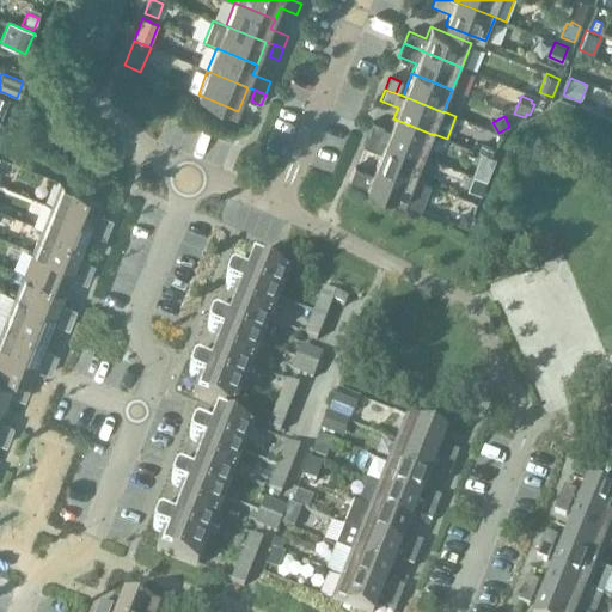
[(393,118),(384,142),(424,158),(434,135),(393,118)]
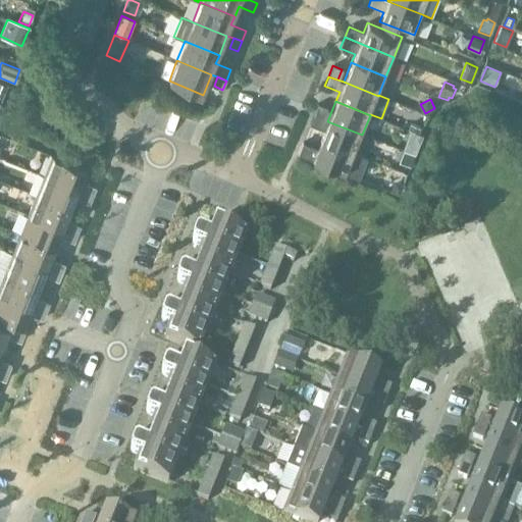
[(317,105),(313,114),(322,118),(326,108),(317,105)]
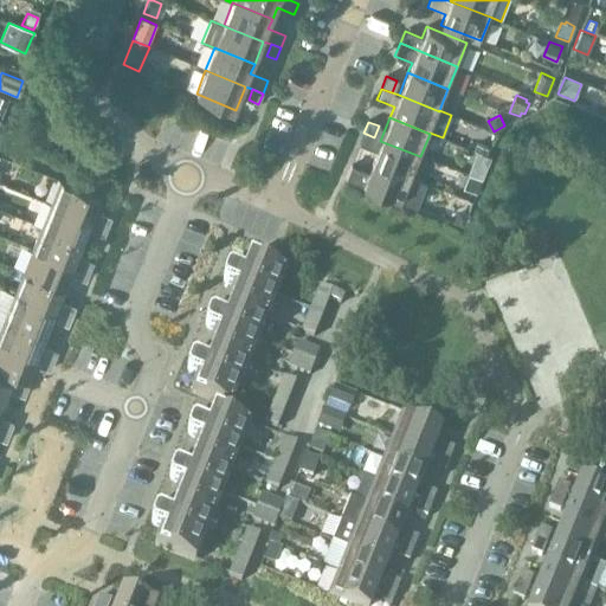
[(374,137),(363,133),(359,146),(369,149),(374,137)]
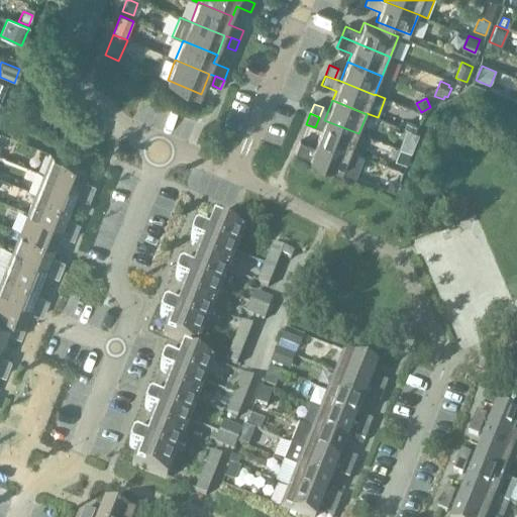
[(324,120),(317,139),(351,152),(358,133),(324,120)]
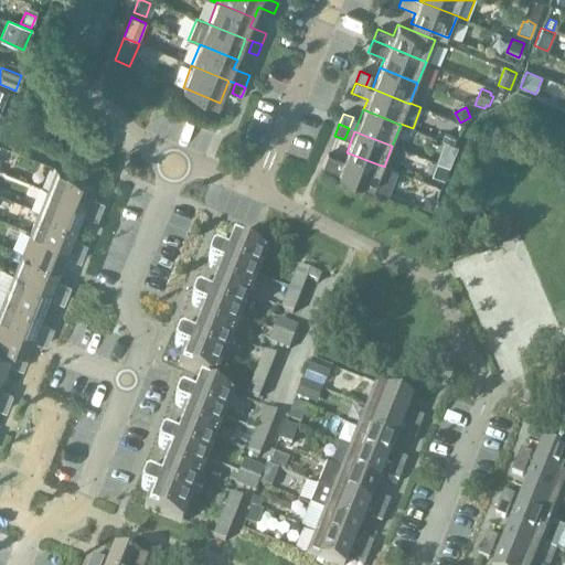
[(451,145),(454,138),(443,134),(440,140),(451,145)]
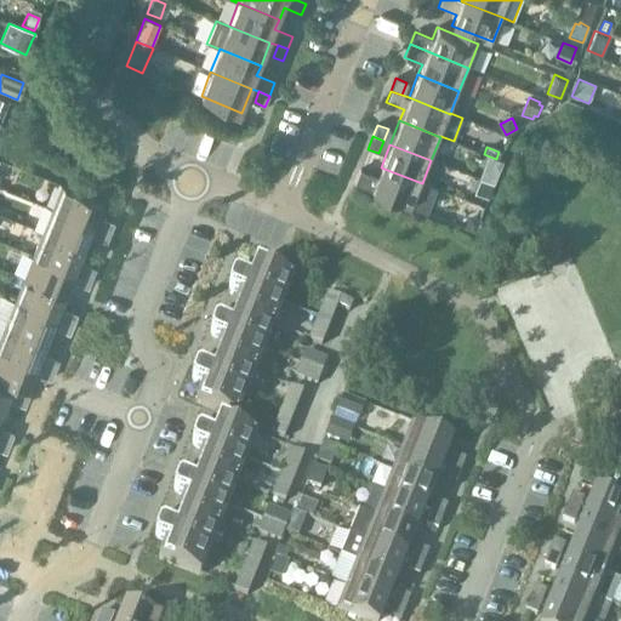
[(422,183),(381,167),(376,178),(359,171),(353,184),(371,192),(428,214),(438,189),(422,183)]
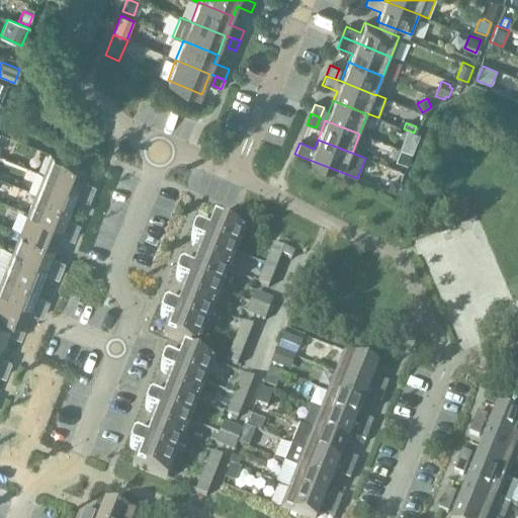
[(413,143),(405,140),(402,148),(410,151),(413,143)]
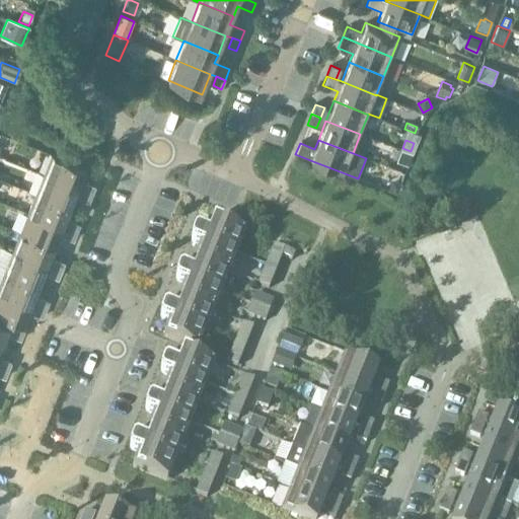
[(396,162),(406,166),(412,154),(400,150),(396,162)]
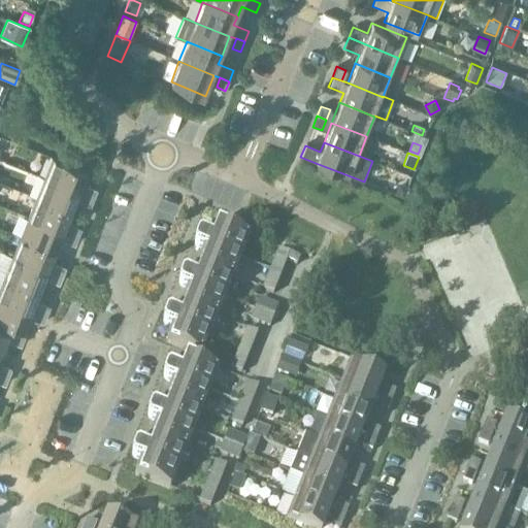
[(52,159),(43,178),(77,193),(86,172),(52,159)]
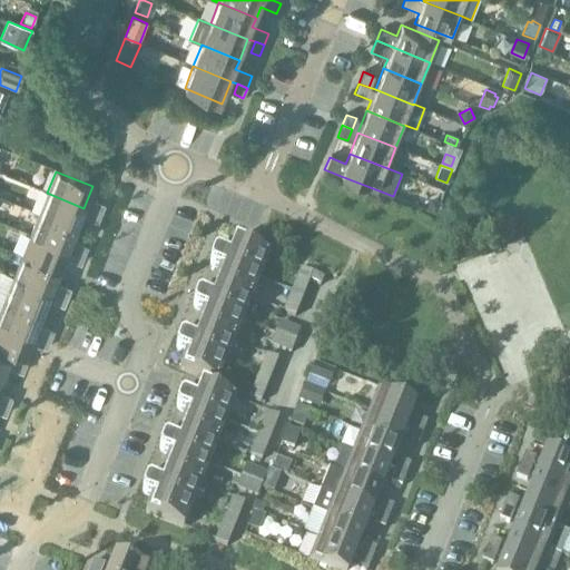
[(47,193),(38,214),(76,229),(84,208),(47,193)]
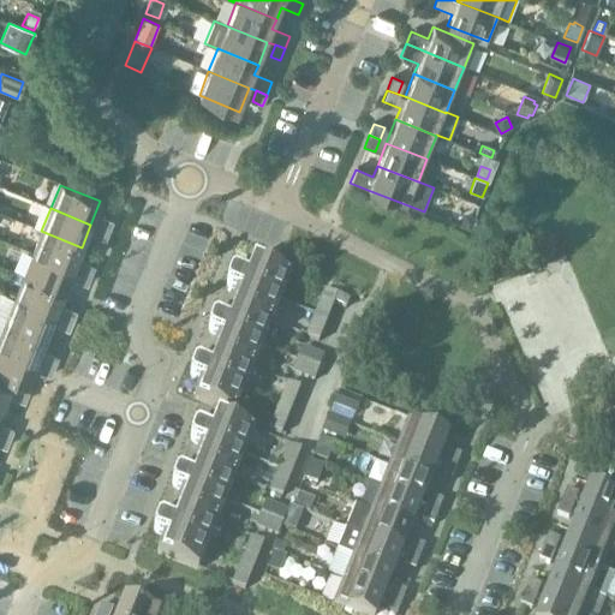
[(464,210),(459,224),(470,228),(475,215),(464,210)]
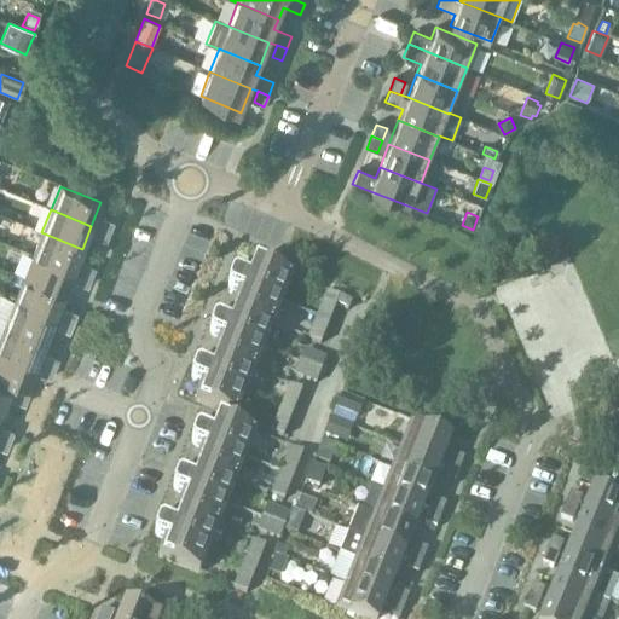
[(102,219),(98,229),(108,232),(113,223),(102,219)]
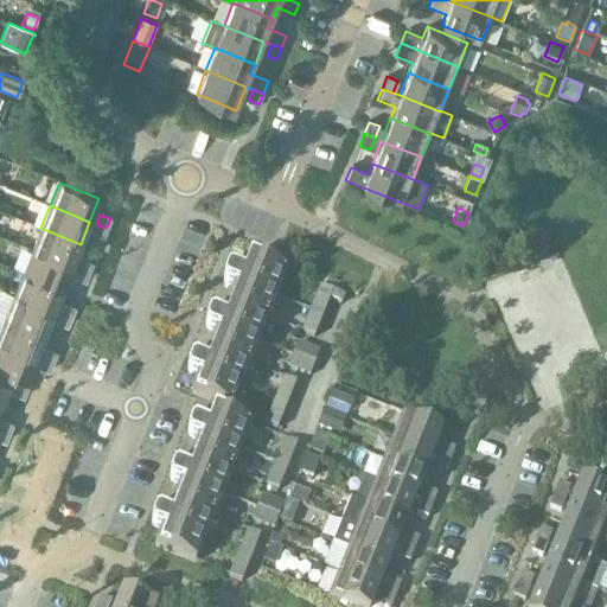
[(106,228),(96,224),(93,234),(102,237),(106,228)]
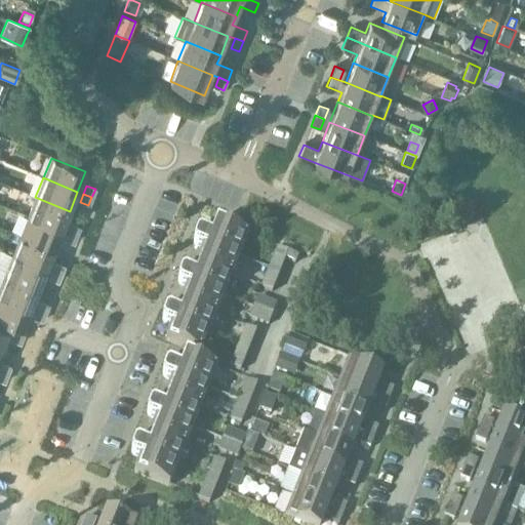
[(35,197),(27,216),(62,231),(70,211),(35,197)]
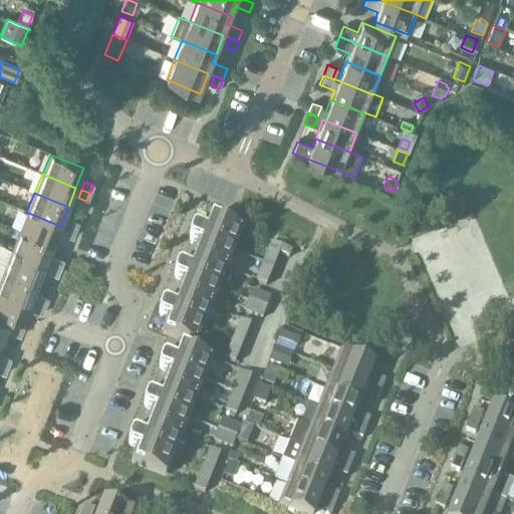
[(26,212),(19,231),(53,245),(60,226),(26,212)]
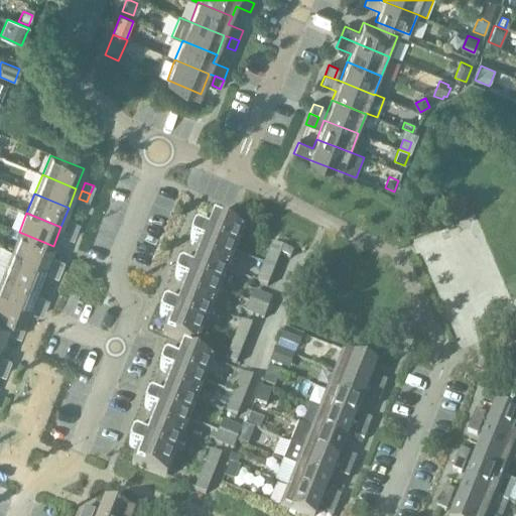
[(70,221),(67,228),(75,232),(78,225),(70,221)]
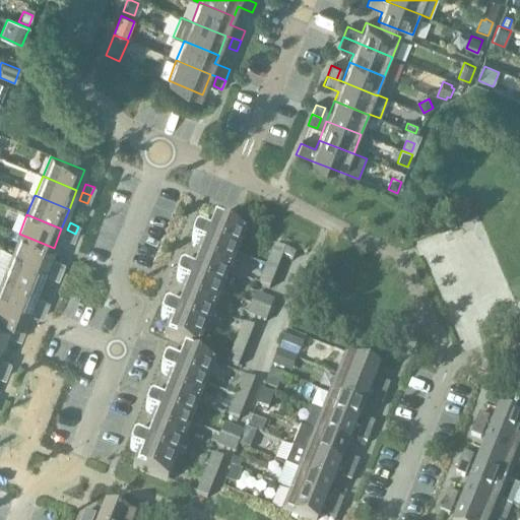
[(201,242),(199,248),(189,274),(186,280),(184,286),(174,313),(171,319),(169,325),(163,339),(197,352),(244,236),(209,222),(204,236),(201,242)]
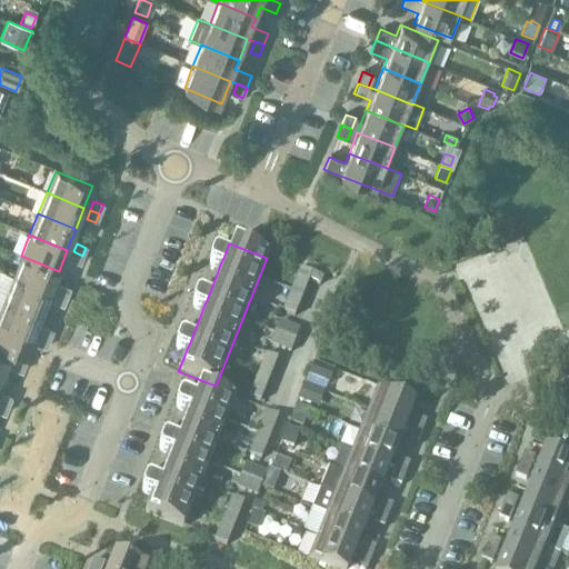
[(82,256),(73,251),(70,260),(79,265),(82,256)]
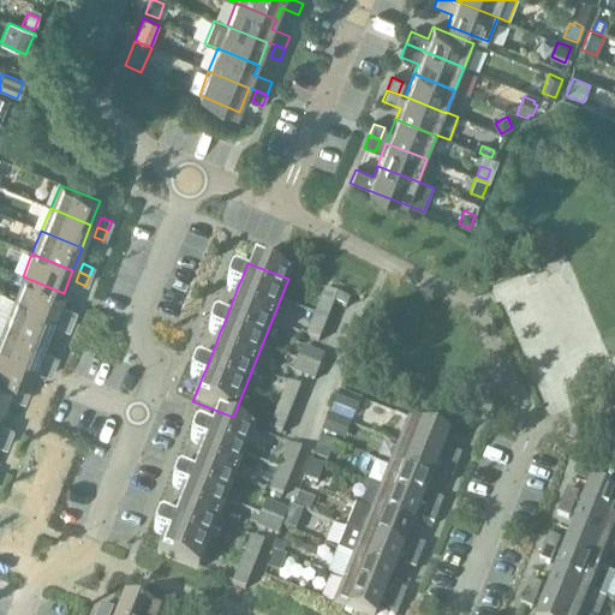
[(23,276),(13,299),(54,315),(64,293),(23,276)]
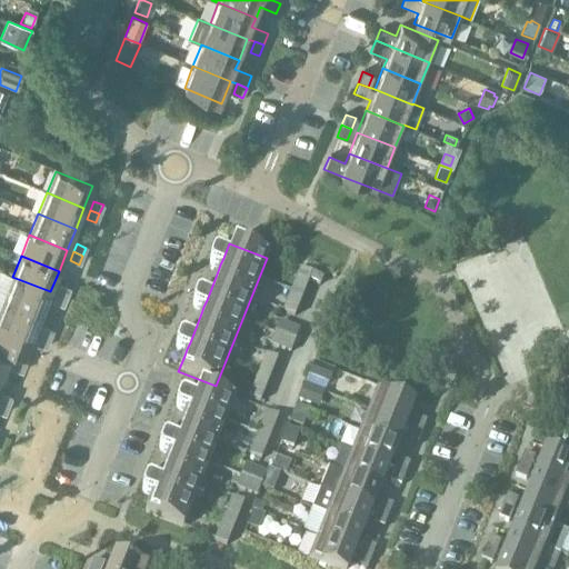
[(210,269),(218,271),(220,265),(223,258),(216,256),(211,257),(208,265),(210,269)]
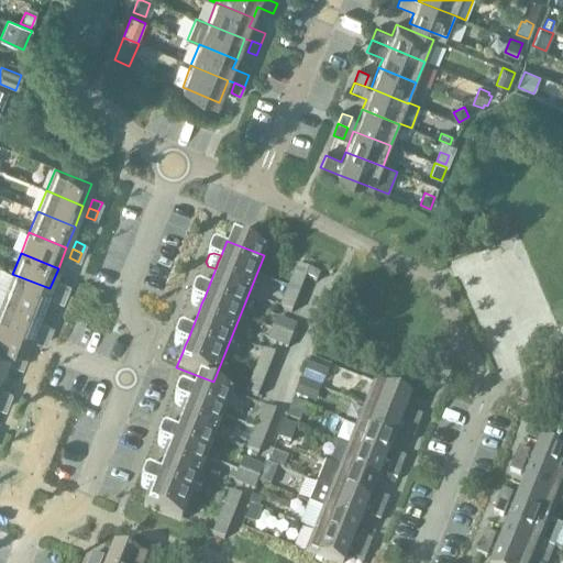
[(296,266),(287,288),(298,293),(304,279),(312,283),(315,284),(318,275),(296,266)]
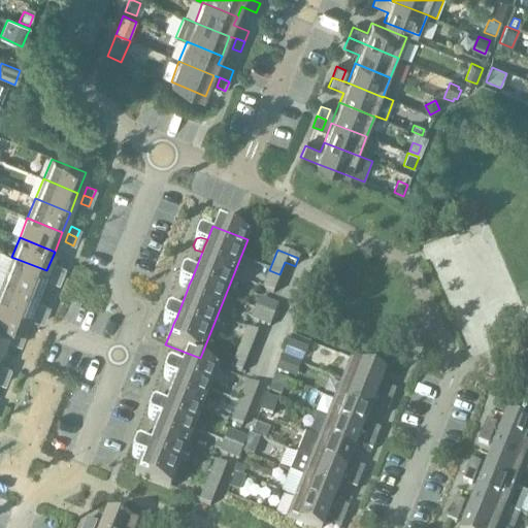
[(0,253),(0,252),(0,274),(39,290),(46,270),(11,257),(0,253)]
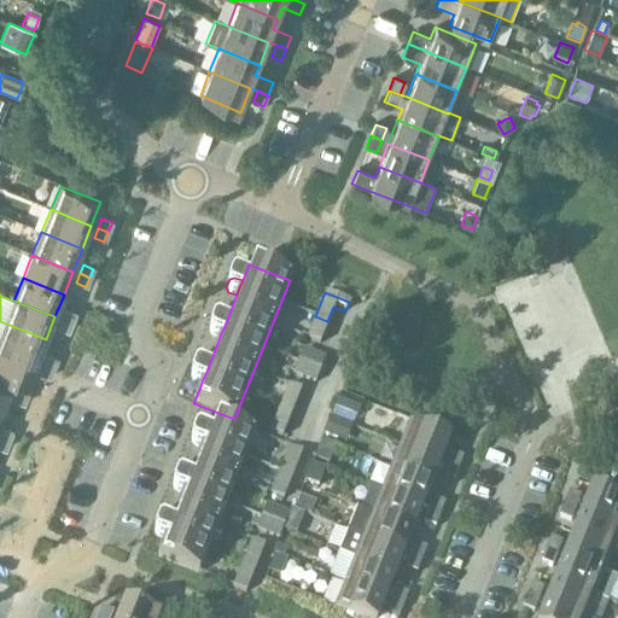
[(65,310),(62,319),(71,324),(75,314),(65,310)]
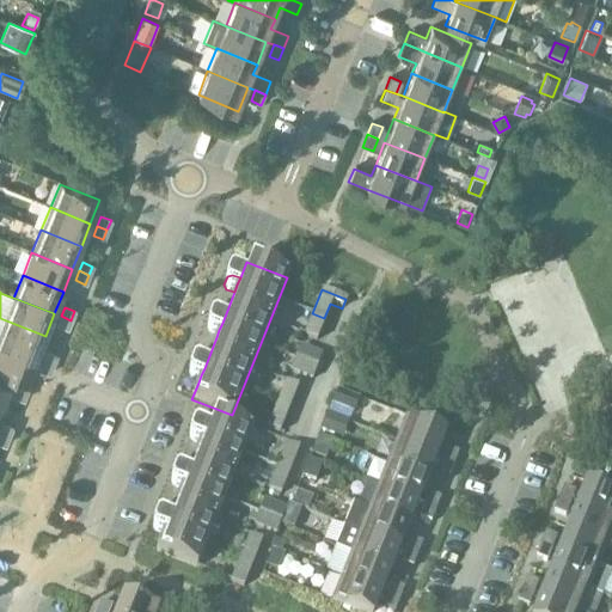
[(324,318),(312,313),(304,337),(316,342),(324,318)]
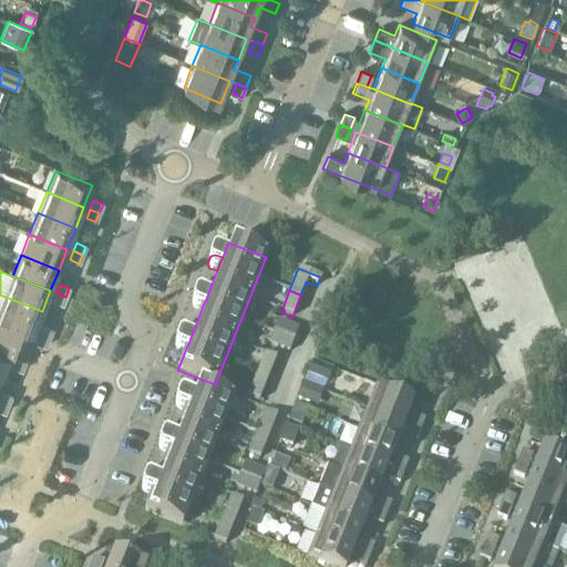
[(65,297),(57,292),(52,302),(62,306),(65,297)]
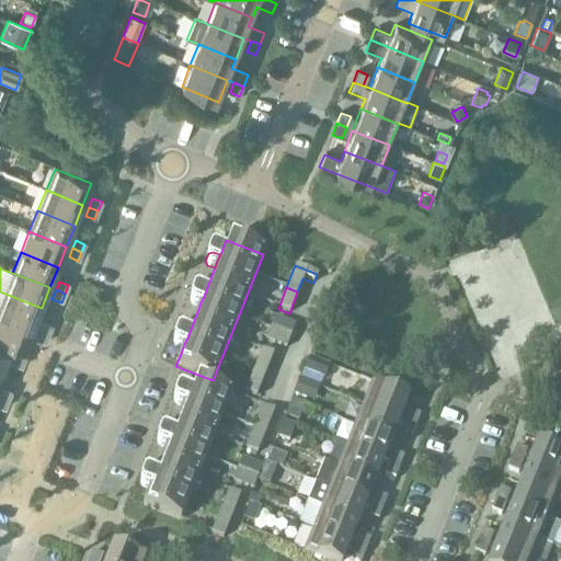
[(0,316),(33,329),(42,308),(0,292),(0,316)]
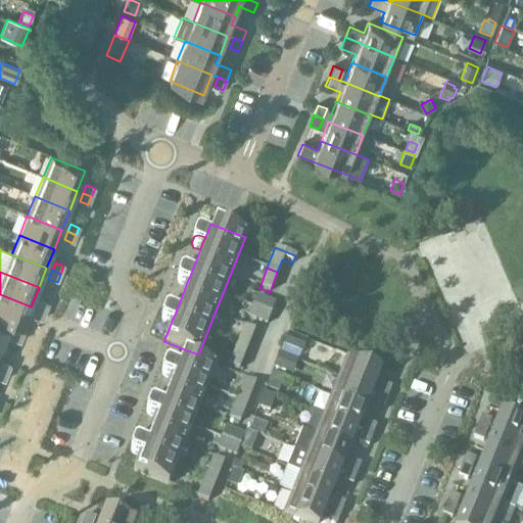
[(178,286),(185,288),(187,282),(190,276),(183,273),(180,274),(177,282),(178,286)]
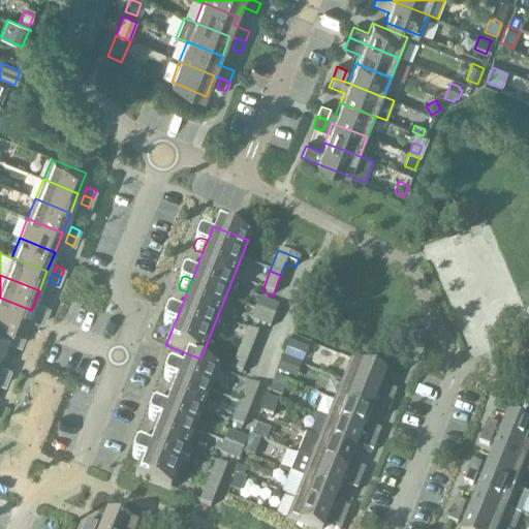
[(31,310),(0,298),(0,321),(23,331),(31,310)]
